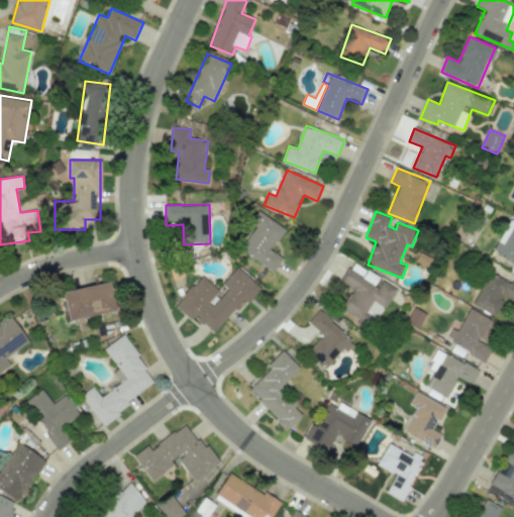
[(275,272),(284,257),(273,250),(286,228),(262,213),(238,249),(275,272)]
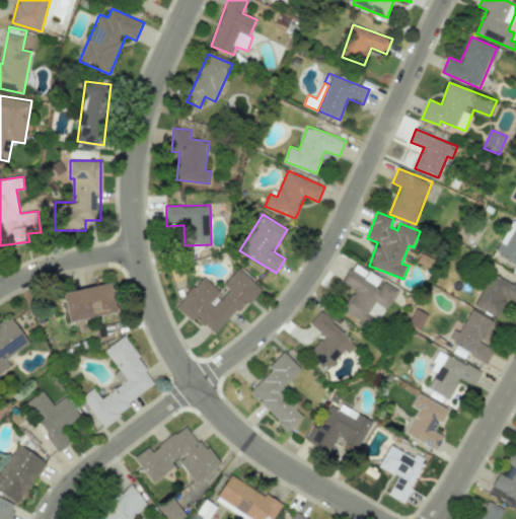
[(398,289),(385,282),(381,289),(377,286),(381,279),(355,264),(344,283),(354,289),(342,309),(375,328),(398,289)]
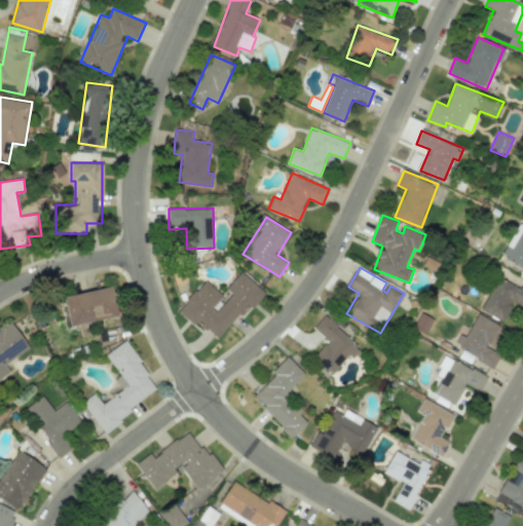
[(263,291),(243,272),(223,295),(206,280),(181,309),(219,342),(263,291)]
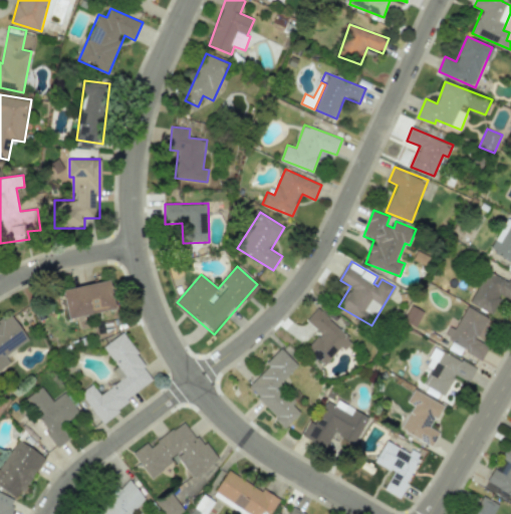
[(510,281),(486,270),(471,303),(494,313),(503,295),(510,298),(510,281)]
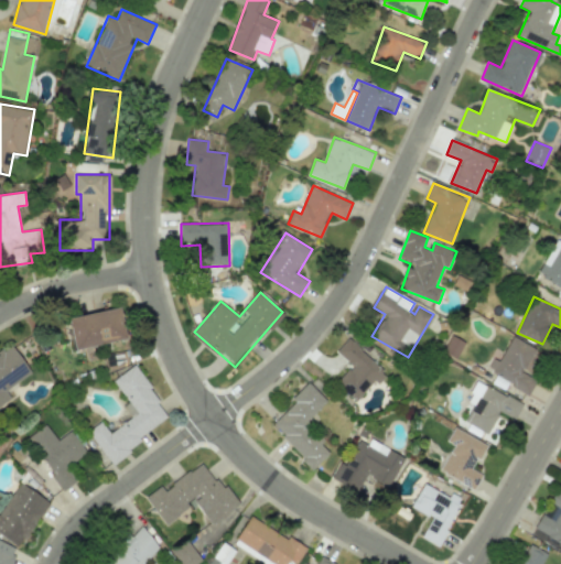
[(68,317),(75,349),(127,339),(121,307),(68,317)]
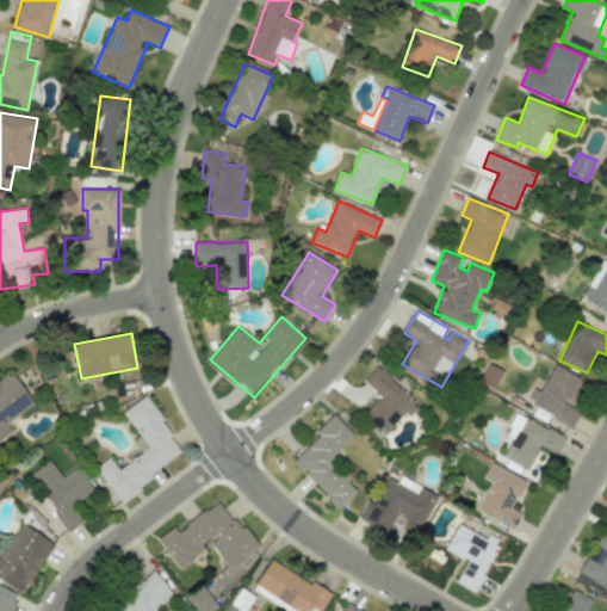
[(482,382),(496,388),(505,370),(490,363),(482,382)]
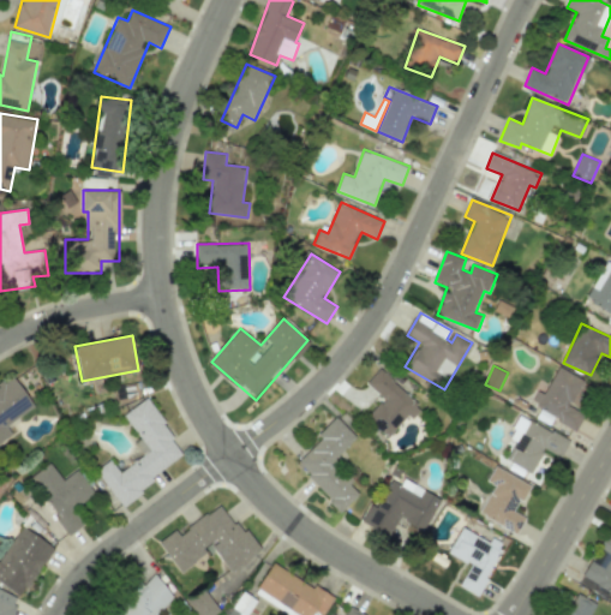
[(585,380),(559,366),(545,393),(539,390),(532,405),(579,429),(586,415),(571,406),(585,380)]
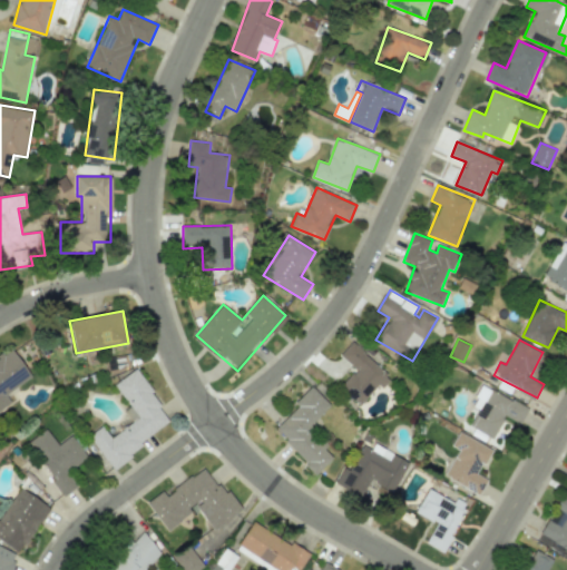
[(364,406),(390,374),(352,342),(341,356),(357,369),(341,387),(364,406)]
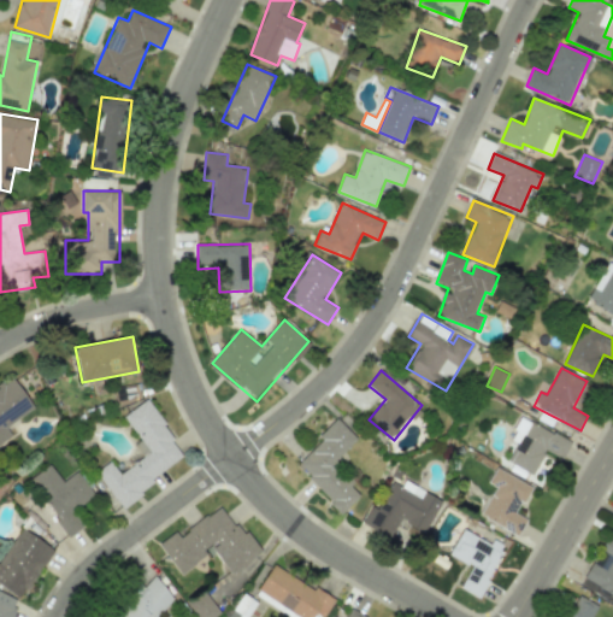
[(35,409),(15,377),(0,387),(0,445),(13,435),(9,427),(35,409)]
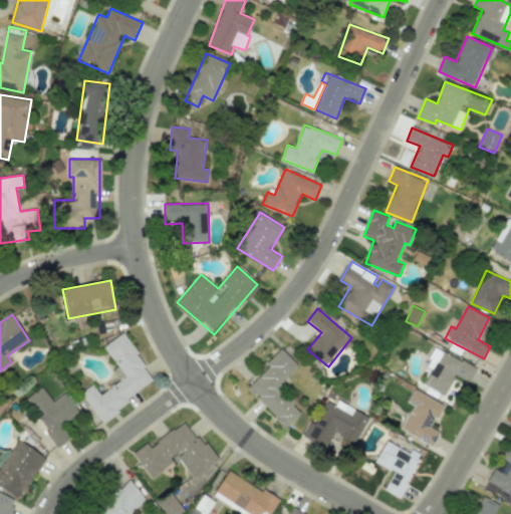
[(81,393),(100,421),(157,382),(123,333),(104,346),(125,377),(100,395),(93,383),(81,393)]
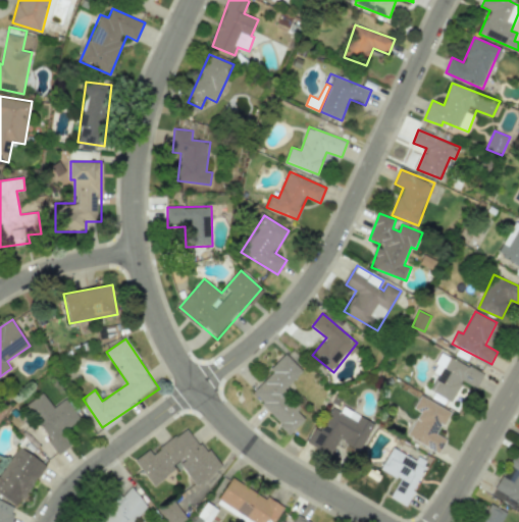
[(485,372),(440,354),(436,365),(440,367),(431,392),(454,401),(462,381),(478,388),(485,372)]
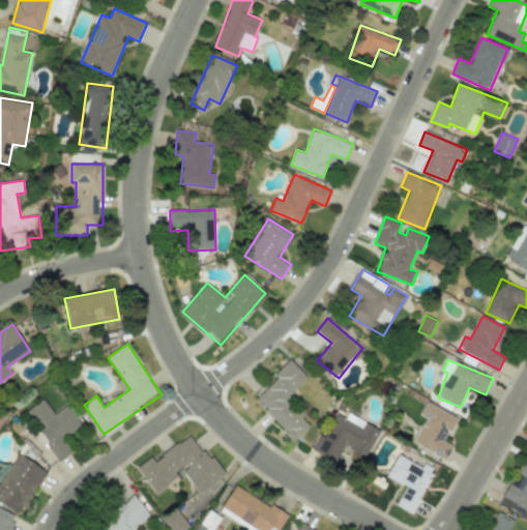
[(296,440),(311,425),(302,417),(305,415),(288,398),(309,377),(292,360),(254,399),(296,440)]
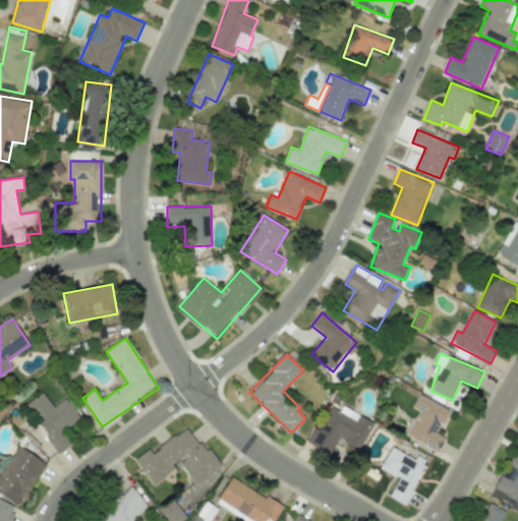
[(54,406),(43,392),(26,405),(61,452),(73,444),(64,431),(81,418),(66,397),(54,406)]
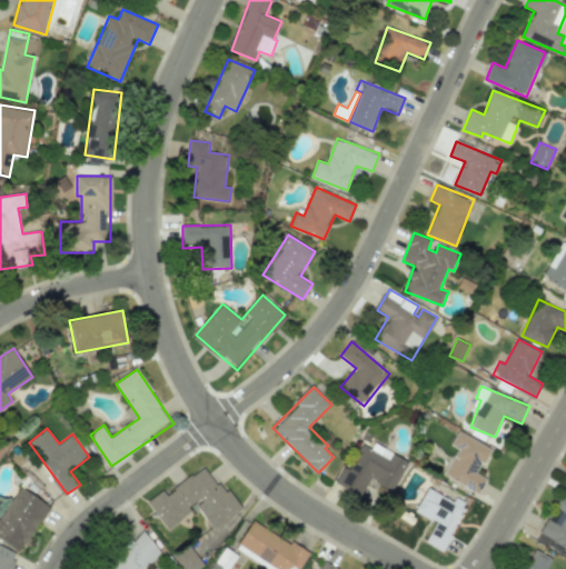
[(493,449),(459,431),(453,446),(459,449),(445,476),(479,493),(488,478),(479,473),(493,449)]
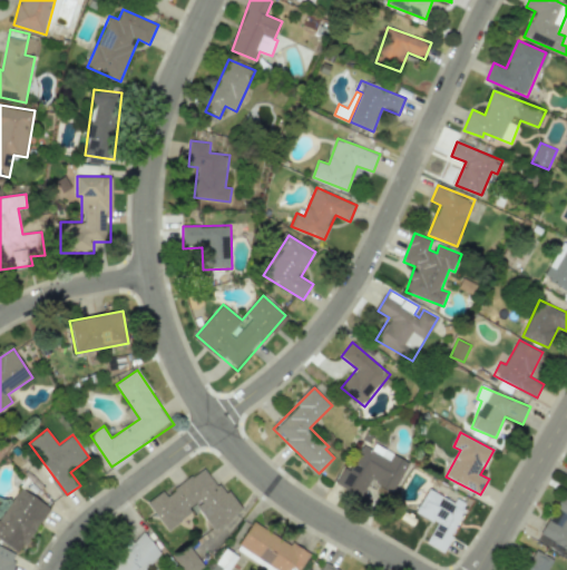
[(336,484),(362,498),(371,480),(394,492),(410,462),(375,444),(373,449),(364,444),(352,468),(346,465),(336,484)]
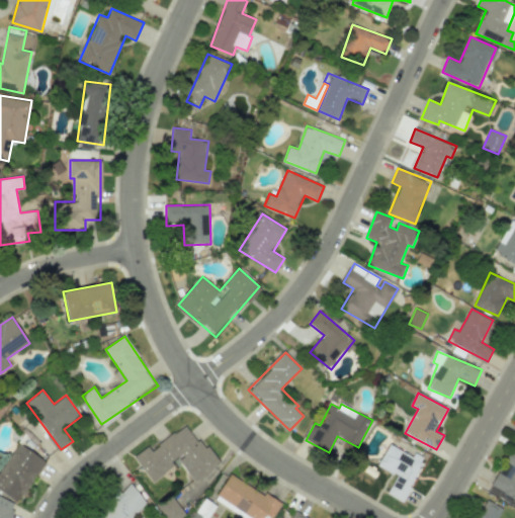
[(135,456),(153,481),(181,461),(195,482),(219,465),(189,423),(152,449),(149,446),(135,456)]
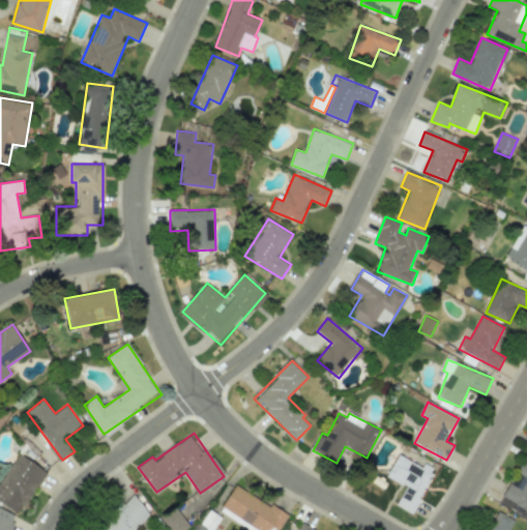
[(0,501),(22,514),(47,470),(19,453),(1,484),(0,483),(0,501)]
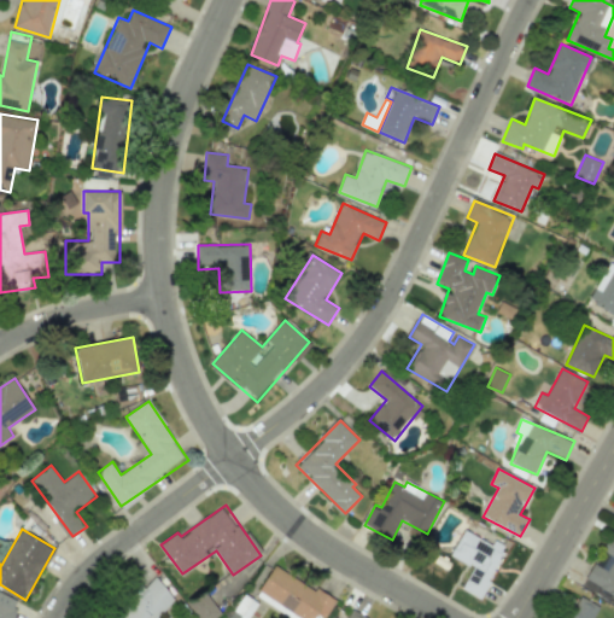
[(463,588),(481,598),(508,547),(496,540),(493,544),(465,530),(451,555),(474,567),(463,588)]
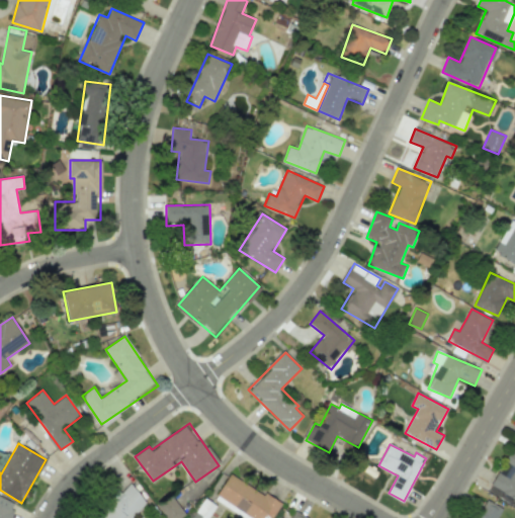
[(514,451),(511,450),(493,486),(514,498),(514,451)]
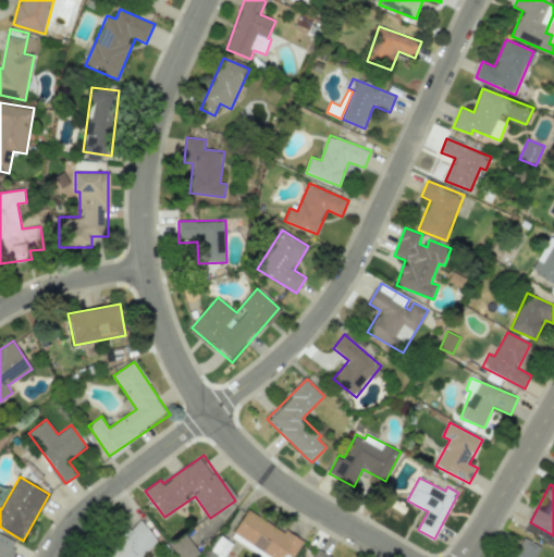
[(248,509),(232,535),(269,556),(283,556),(286,553),(293,556),(294,556),(304,542),(248,509)]
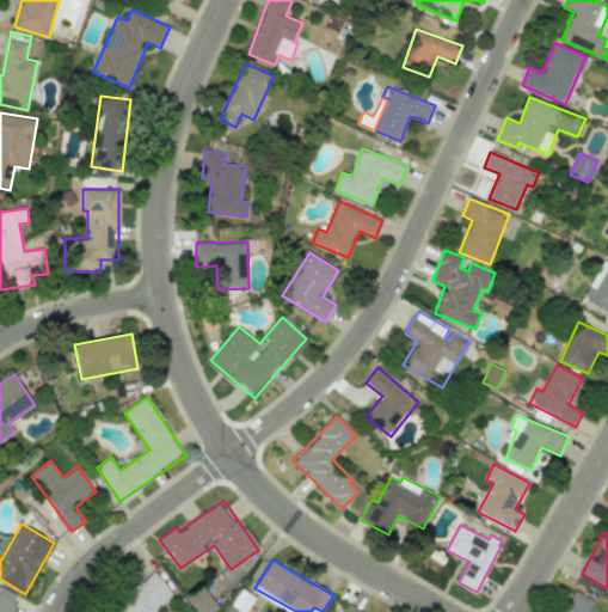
[(157,611),(176,593),(154,573),(117,611),(157,611)]
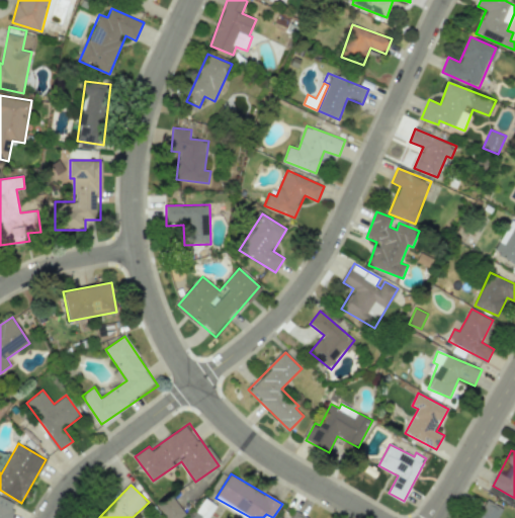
[(0,517),(11,517),(18,503),(0,496),(0,517)]
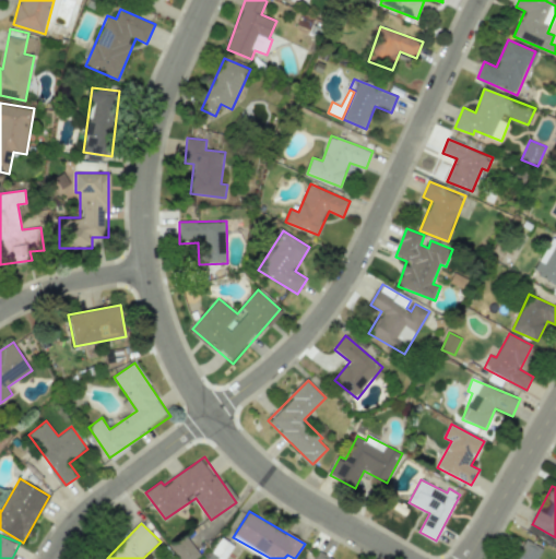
[(173,546),(179,558),(196,558),(201,556),(189,536),(173,546)]
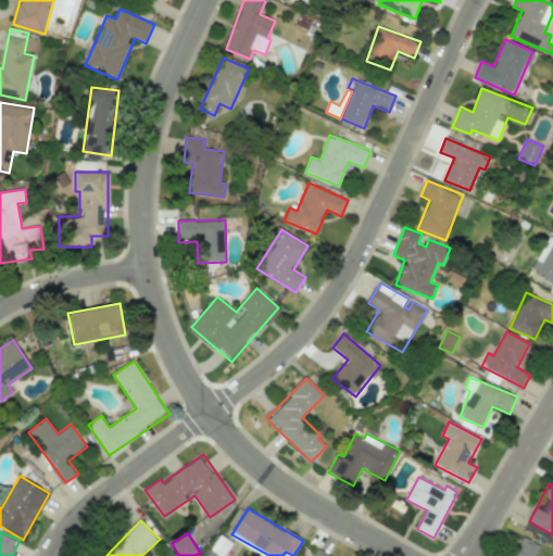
[(508,555),(535,555),(541,545),(520,534),(508,555)]
